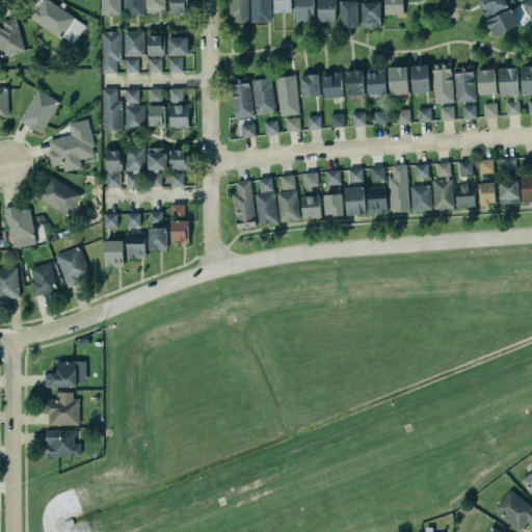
[(29,17),(38,0),(50,0),(87,24),(75,44),(69,44),(38,28),(30,21),(29,17)]
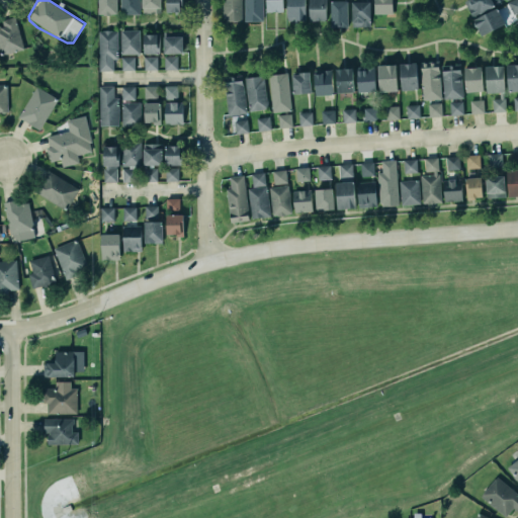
[(97,0),(98,14),(116,14),(115,0),(97,0)]
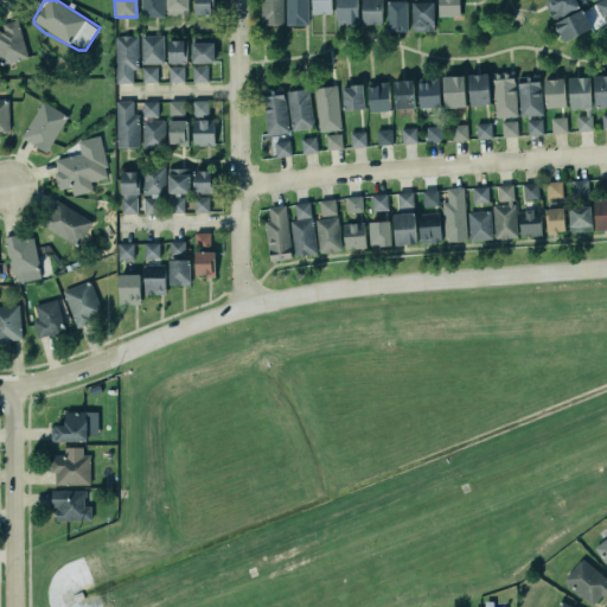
[(163,18),(163,0),(140,0),(140,17),(163,18)]
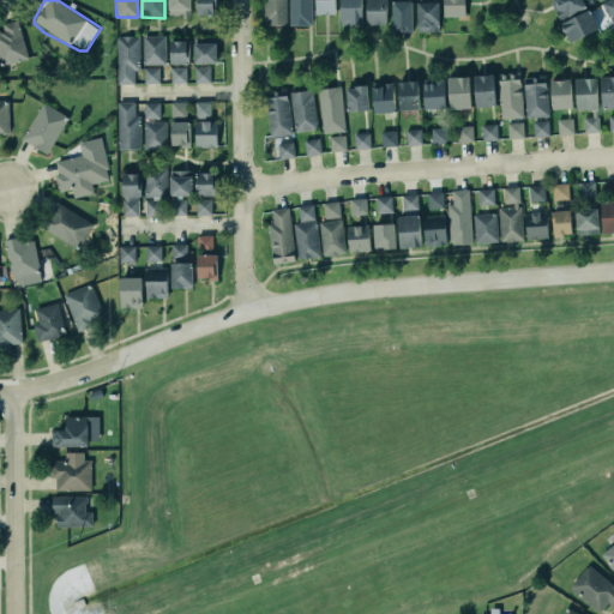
[(191,16),(190,0),(167,0),(168,17),(191,16)]
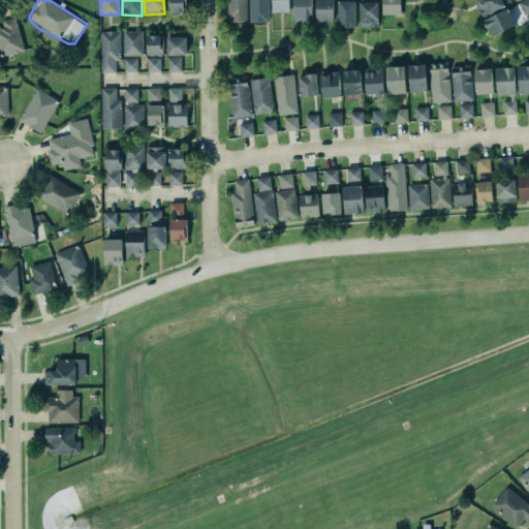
[(168,0),(185,0),(185,13),(177,13),(177,10),(168,10),(168,0)]
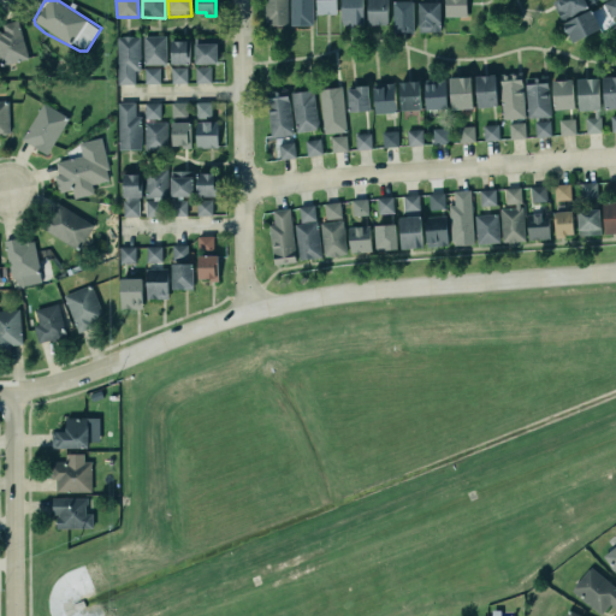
[(285,0),(264,0),(265,25),(286,25),(285,0)]
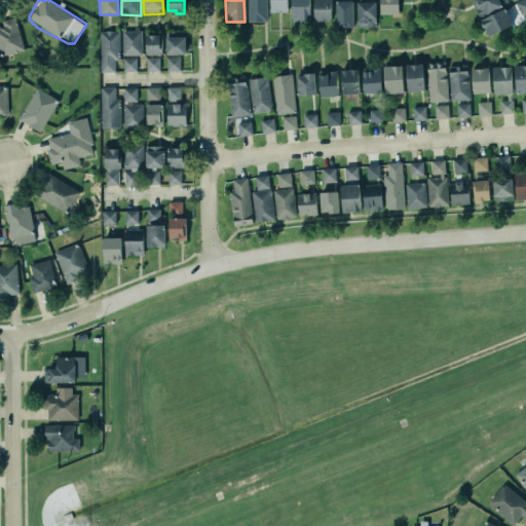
[(248,0),(248,22),(267,22),(266,0),(248,0)]
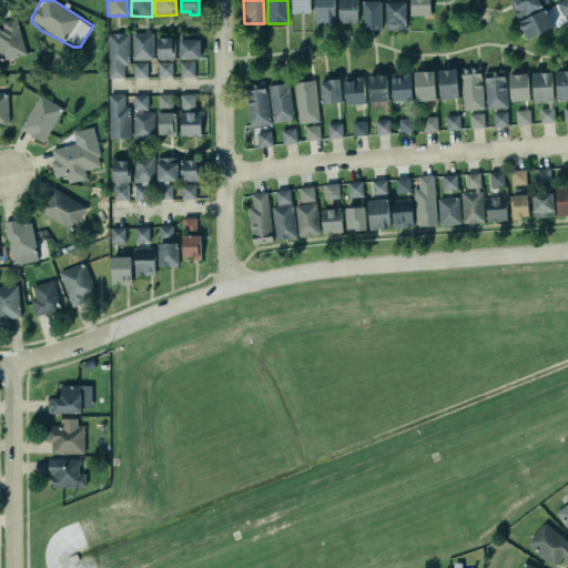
[(291,11),(291,0),(308,0),(310,11),(291,11)]
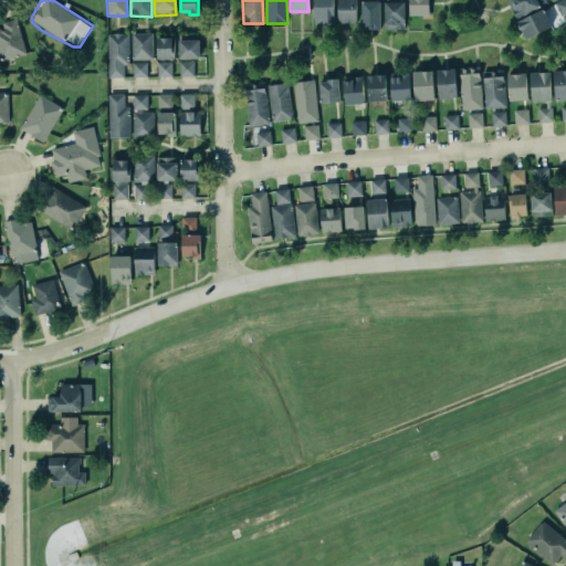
[(312,0),(332,0),(333,20),(313,21),(312,0)]
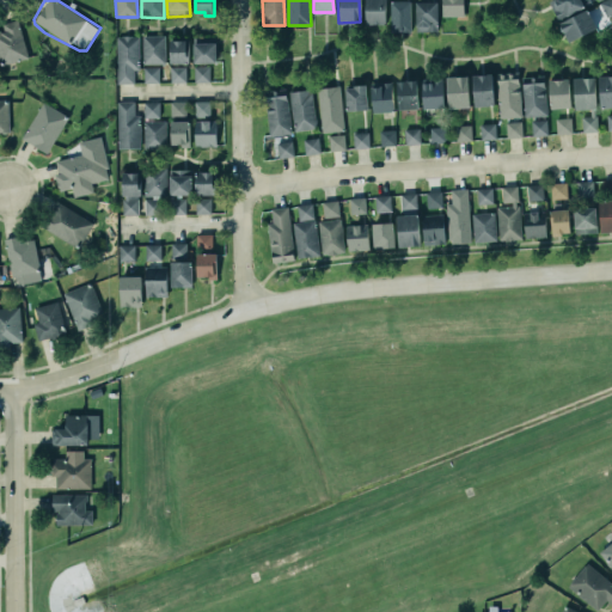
[(363,0),(383,0),(384,22),(363,23),(363,0)]
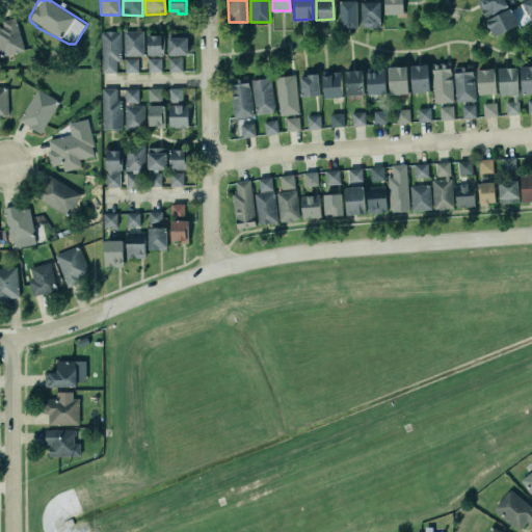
[(360,0),(379,0),(379,26),(361,26),(360,0)]
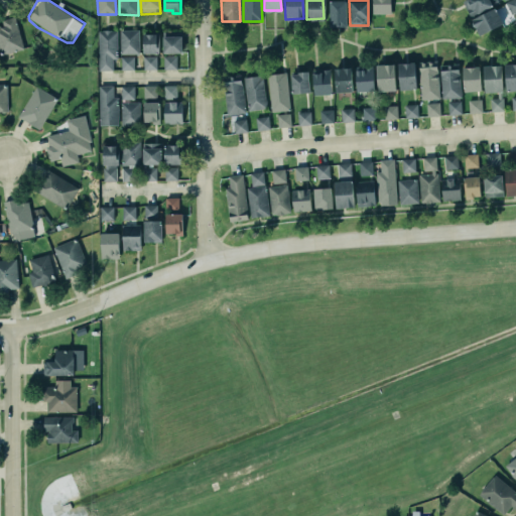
[(371,0),(389,0),(390,12),(371,12),(371,0)]
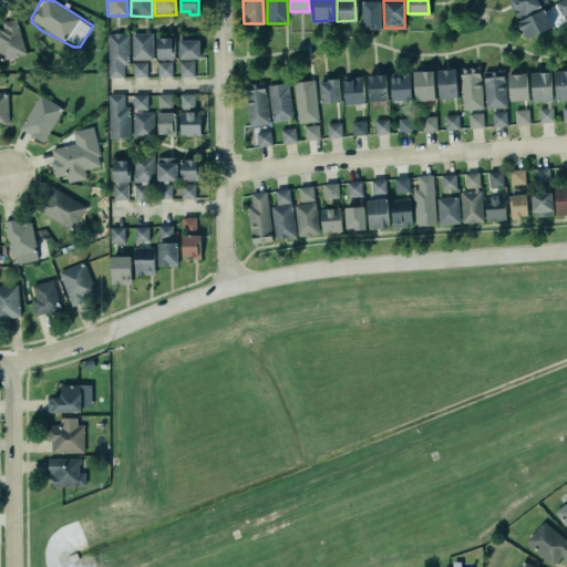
[(566,0),(559,0),(555,2),(562,16),(566,12),(566,0)]
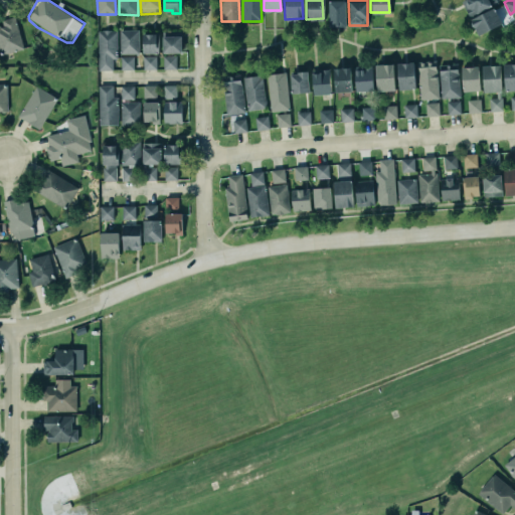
[(346,1),(329,1),(329,27),(346,27),(346,1)]
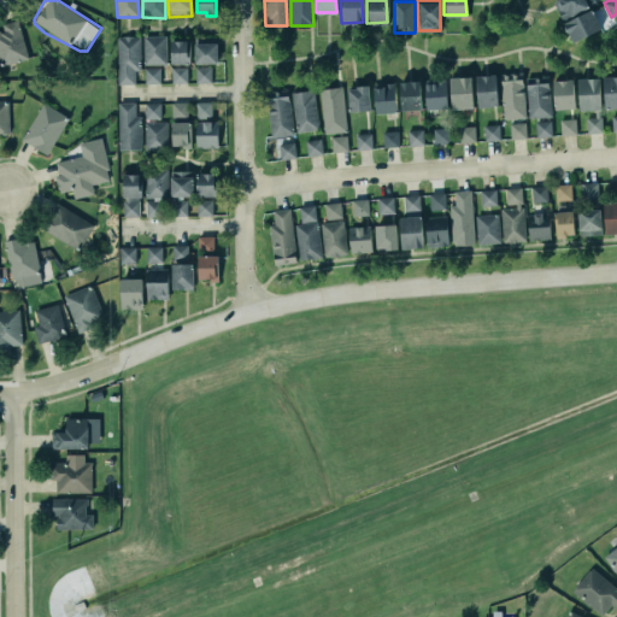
[(591,6),(600,25),(573,40),(568,31),(563,29),(562,27),(564,23),(563,21),(591,6)]
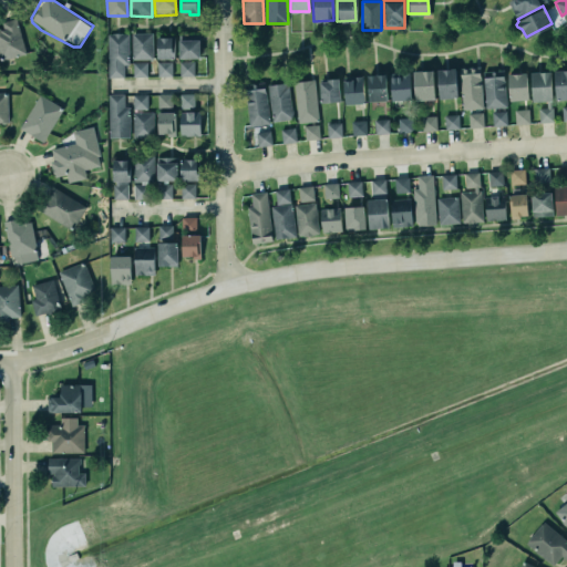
[(2,21),(2,29),(0,29),(0,59),(24,55),(19,19),(2,21)]
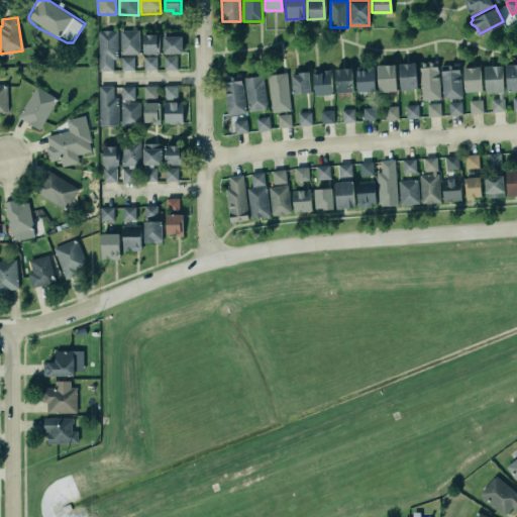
[(112,59),(117,59),(116,30),(98,30),(99,71),(113,71),(112,59)]
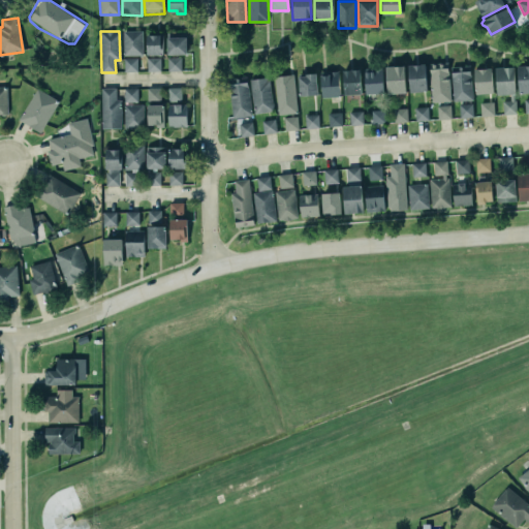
[(123,56),(143,55),(143,31),(123,31),(123,56)]
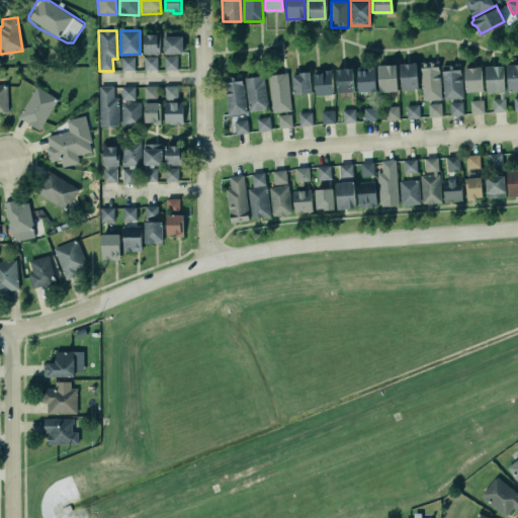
[(144,34),(144,54),(159,54),(158,34),(144,34)]
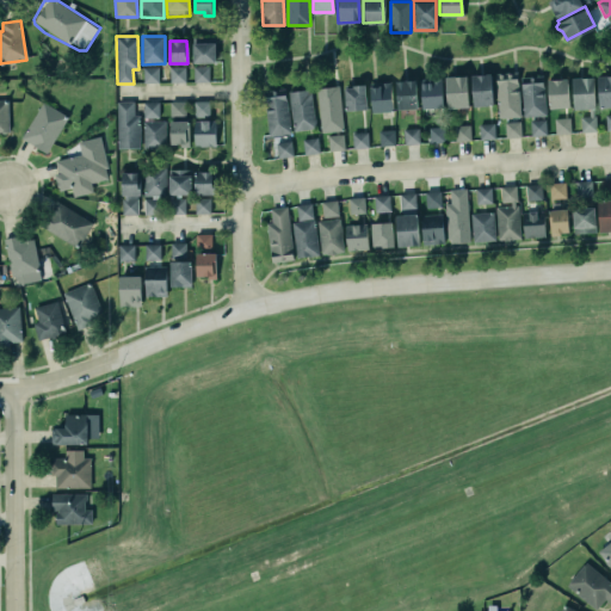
[(215,43),(193,43),(193,63),(215,63),(215,43)]
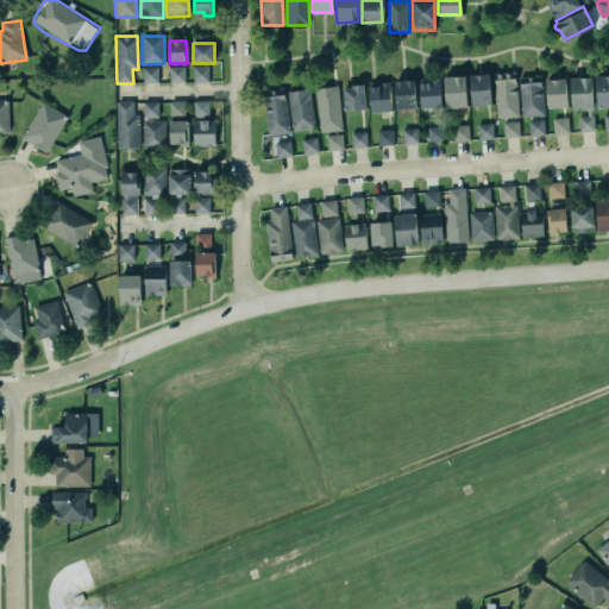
[(158,68),(143,67),(143,82),(157,83),(158,68)]
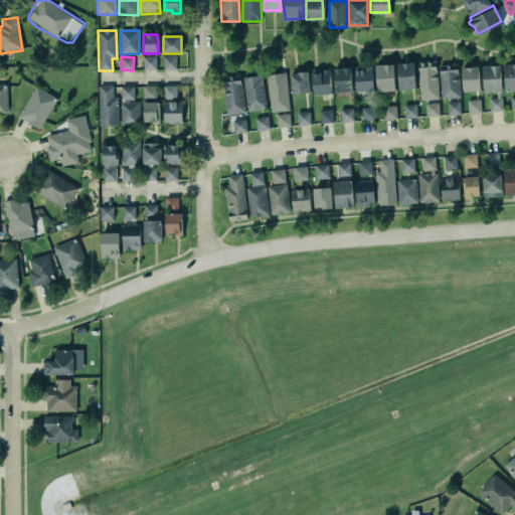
[(156,69),(156,56),(143,56),(143,69),(156,69)]
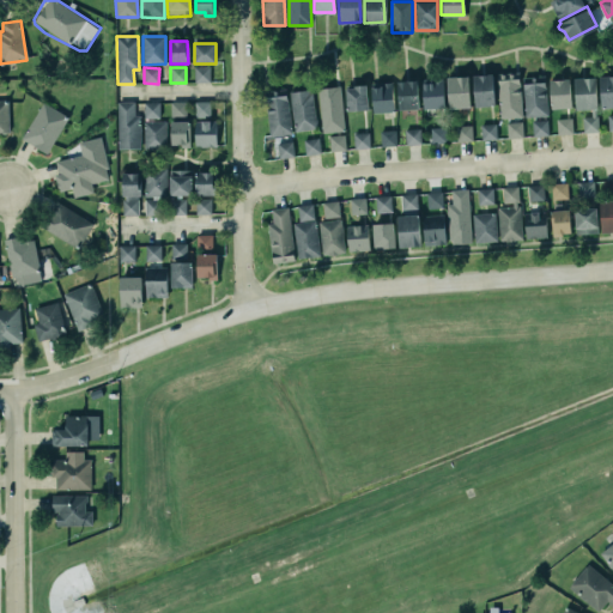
[(210,67),(194,67),(194,83),(210,83),(210,67)]
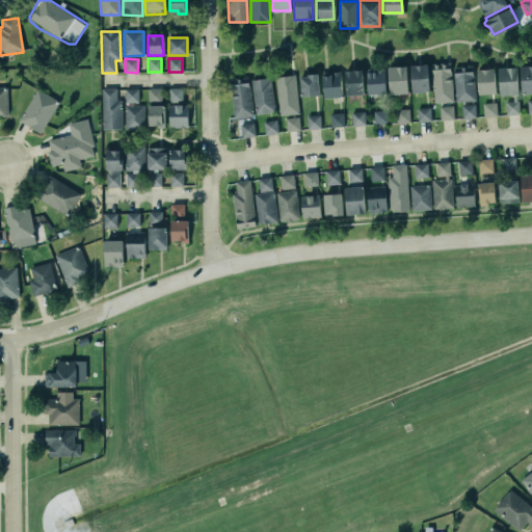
[(343,104),(370,101),(366,62),(339,64),(340,79),(343,104)]
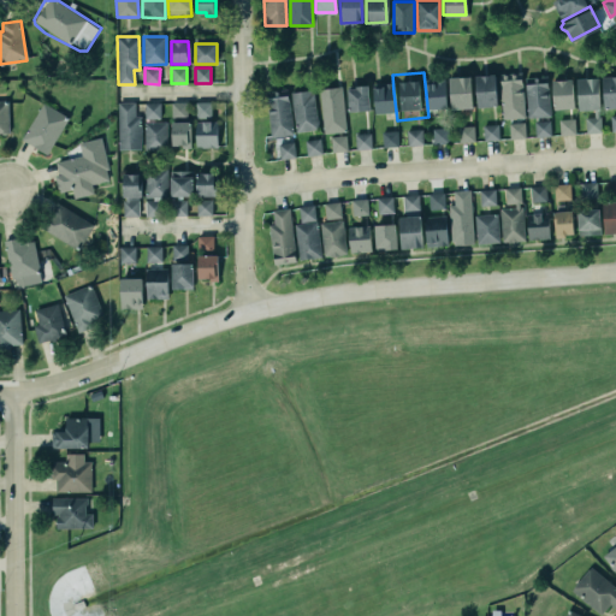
[(522,72),(499,73),(502,119),(523,118),(522,72)]
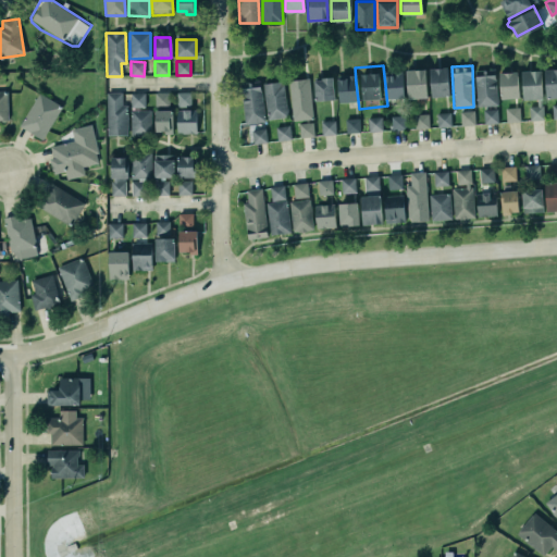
[(405,67),(423,66),(425,95),(406,96),(405,67)]
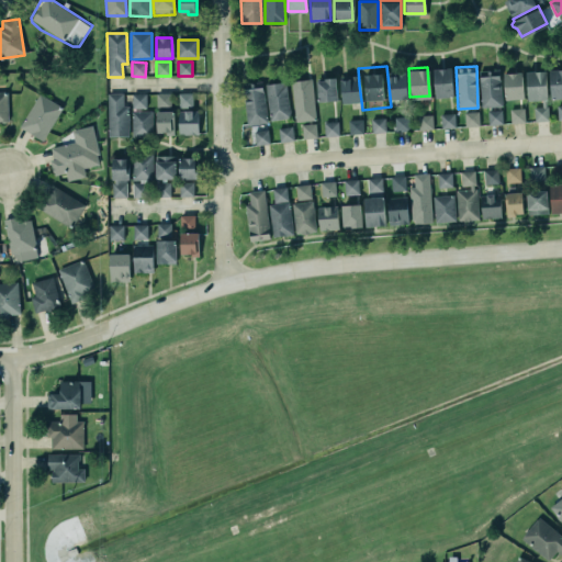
[(434,69),(435,98),(452,98),(451,68),(434,69)]
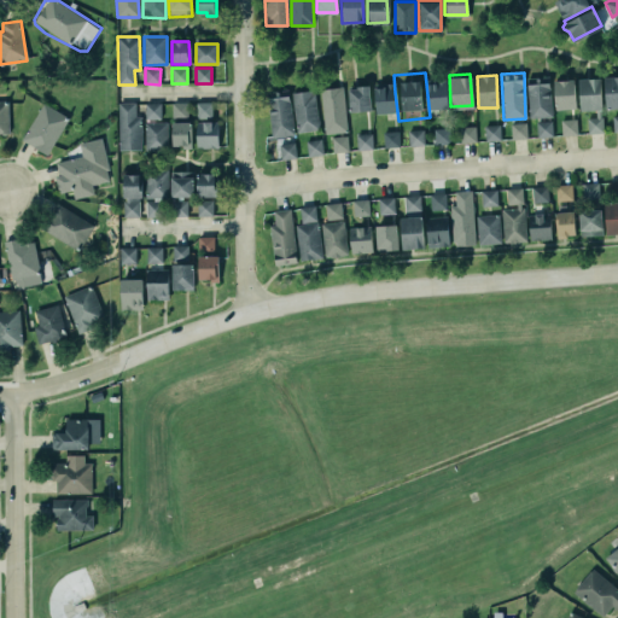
[(602,132),(601,115),(599,115),(599,108),(600,108),(598,75),(577,77),(579,109),(594,108),(595,115),(586,116),(586,133),(602,132)]
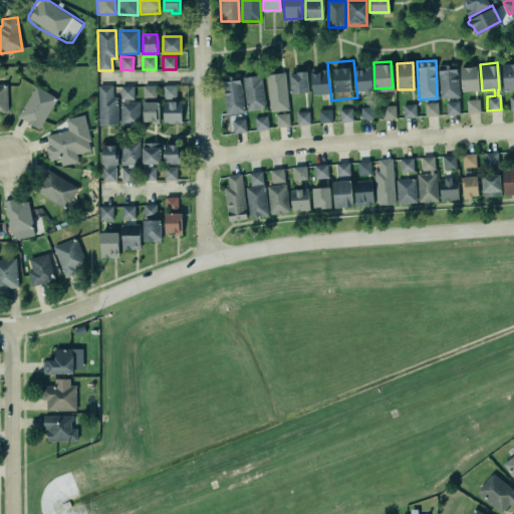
[(513,63),(502,64),(503,90),(513,89),(513,63)]
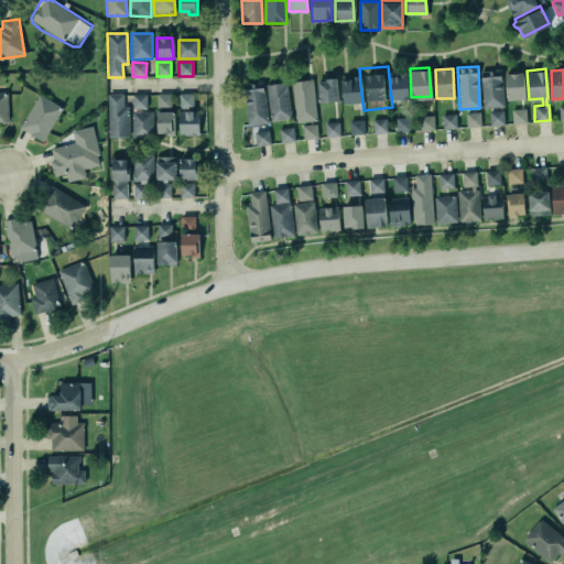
[(503,107),(501,71),(481,72),(483,108),(503,107)]
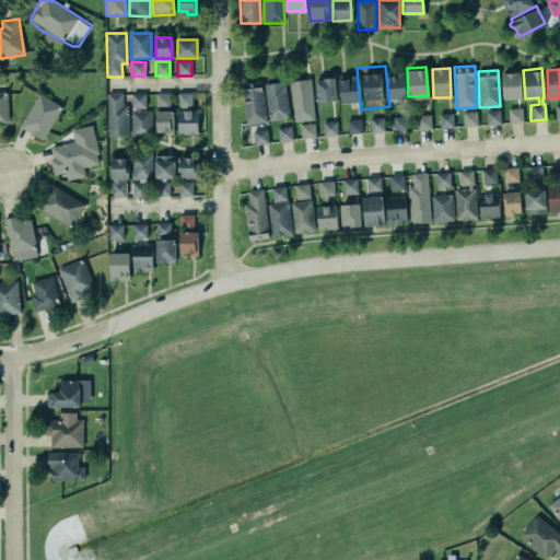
[(386,100),(406,100),(405,71),(386,72),(386,100)]
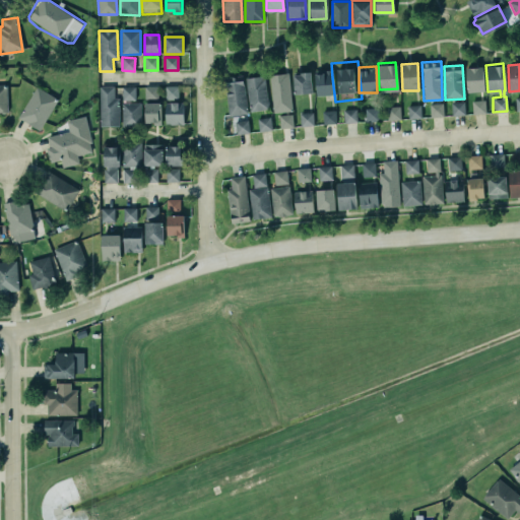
[(466,68),(467,92),(483,91),(483,67),(466,68)]
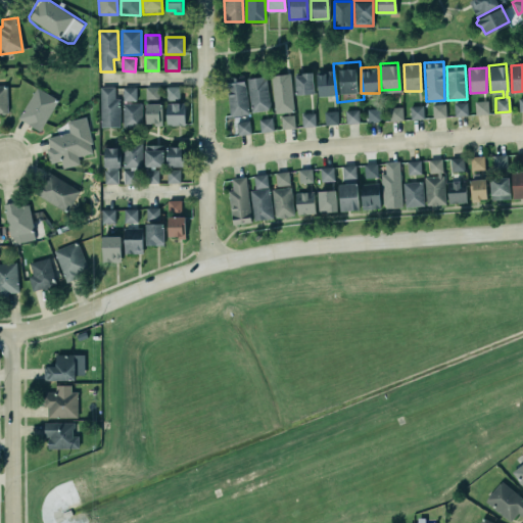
[(293,74),(300,74),(300,72),(305,70),(311,70),(313,92),(303,92),(294,93),(293,74)]
